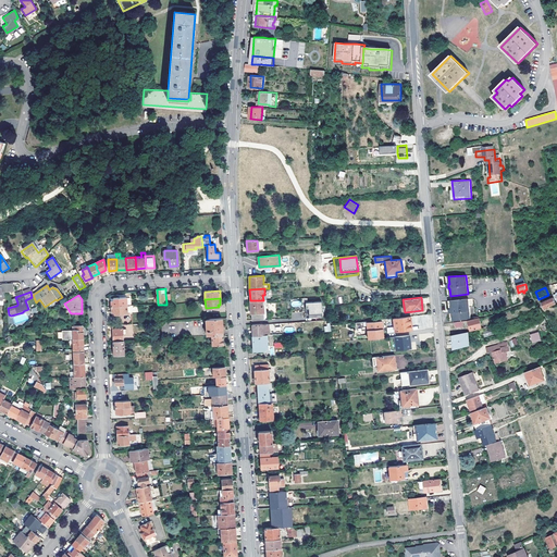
[(543,306),(544,308),(544,309),(556,304),(554,298),(542,304),(543,306)]
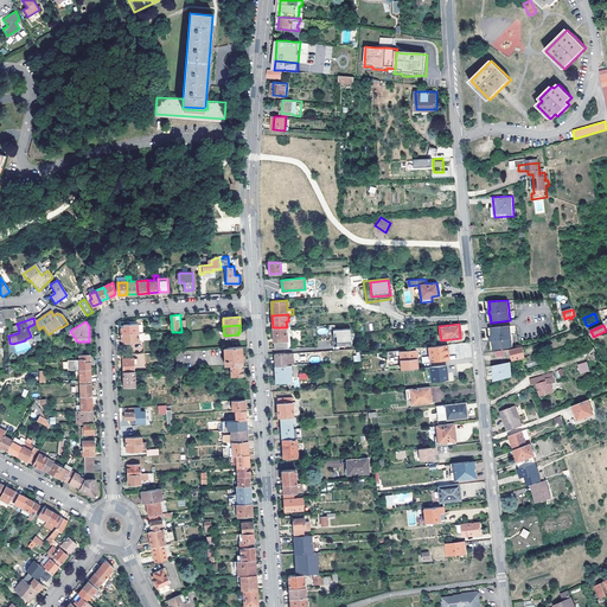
[(511,326),(491,328),(492,337),(491,337),(492,339),(492,342),(493,342),(494,350),(511,347),(513,347),(511,326)]
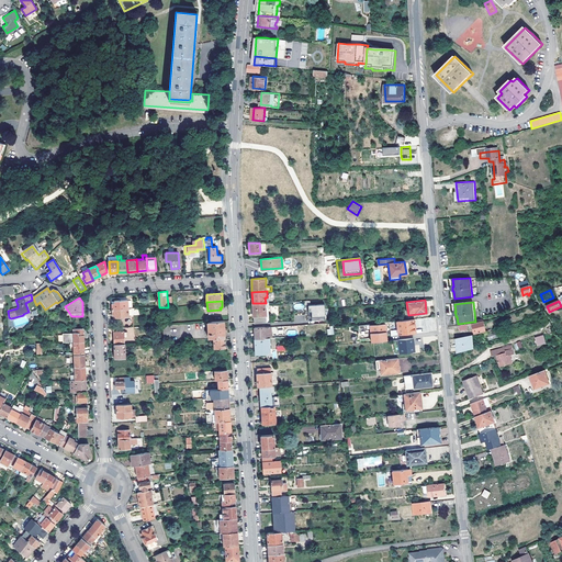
[(270,319),(268,303),(266,303),(253,303),(254,323),(267,323),(270,319)]
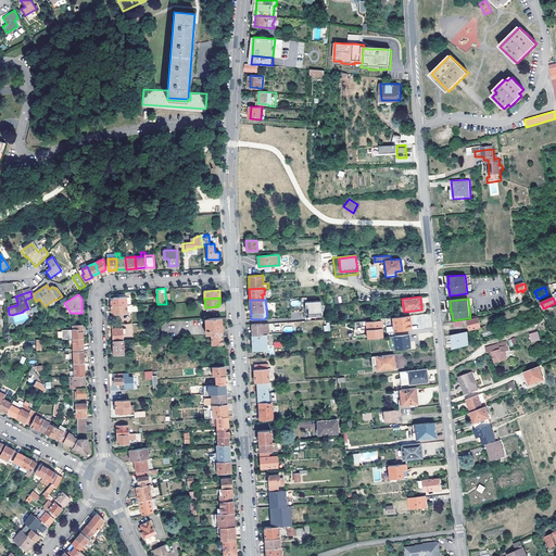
[(320,301),(302,302),(303,313),(303,314),(316,314),(316,316),(321,316),(320,301)]
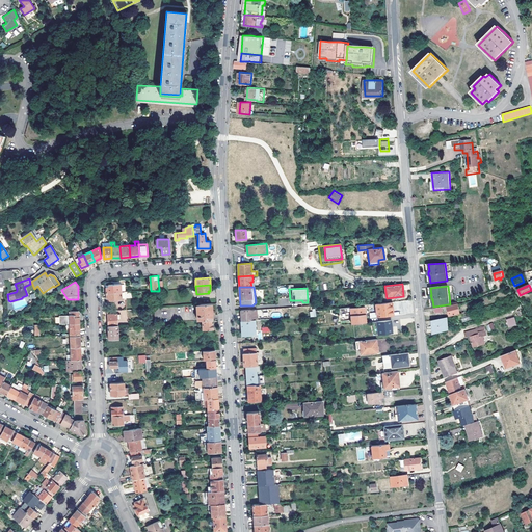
[(126,298),(126,291),(121,291),(106,292),(107,297),(109,297),(109,299),(126,298)]
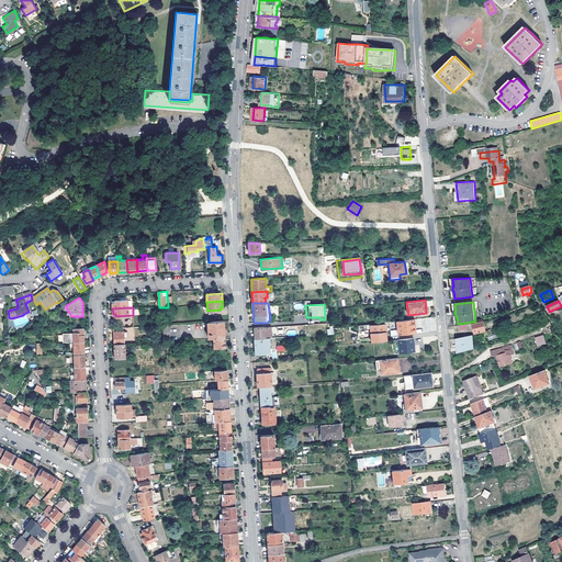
[(224,321),(208,322),(209,338),(213,338),(223,337),(225,337),(224,321)]
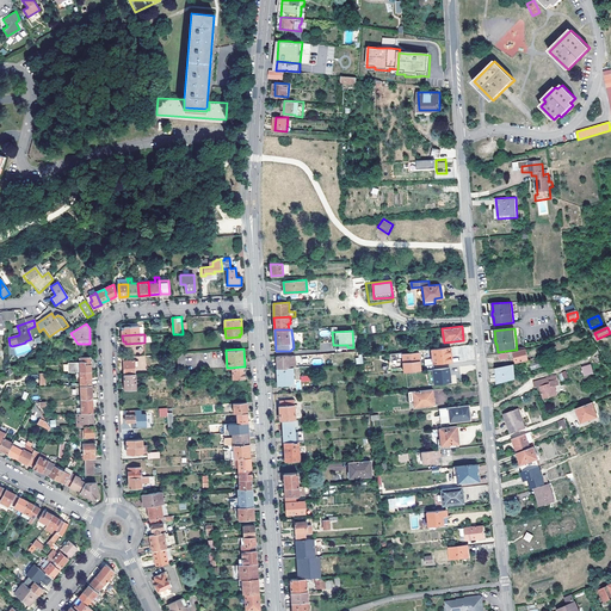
[(525,349),(514,352),(517,363),(529,359),(525,349)]
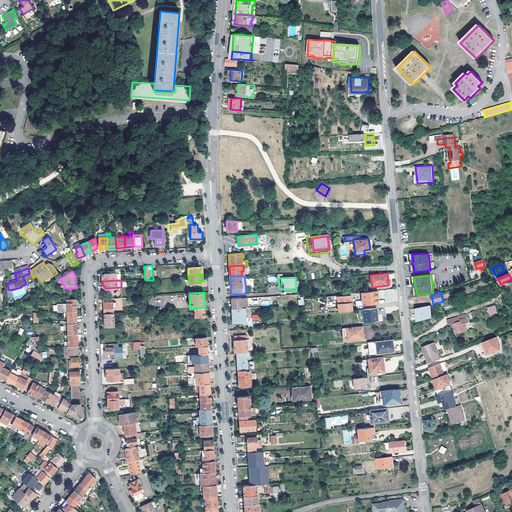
[(362,294),(363,307),(379,306),(378,296),(378,293),(362,294)]
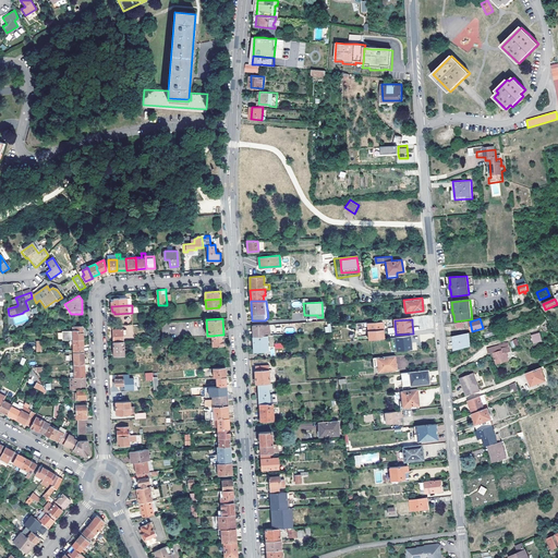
[(170,338),(169,322),(168,322),(161,322),(162,339),(170,338)]
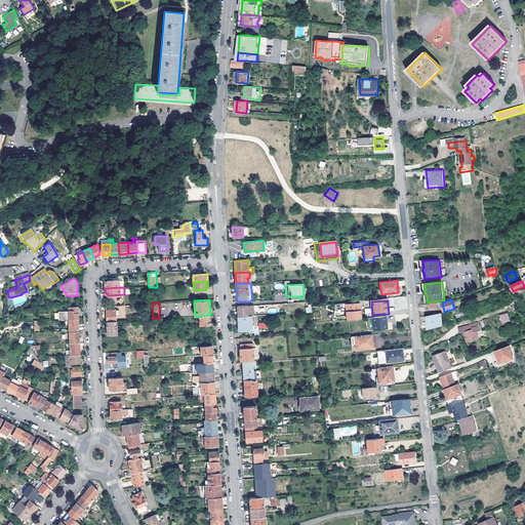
[(361,312),(361,304),(344,306),(344,312),(347,311),(347,313),(361,312)]
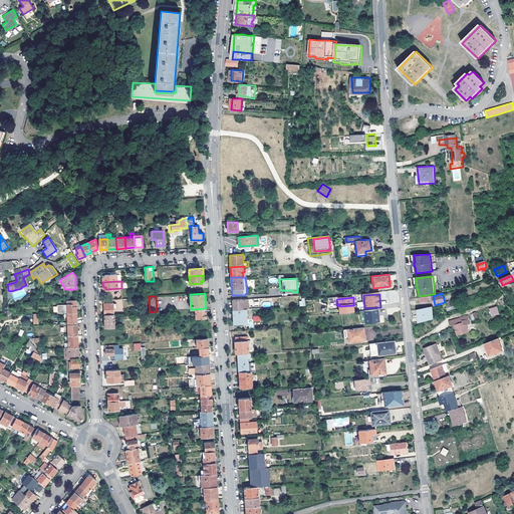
[(233,299),(233,309),(243,309),(243,299),(233,299)]
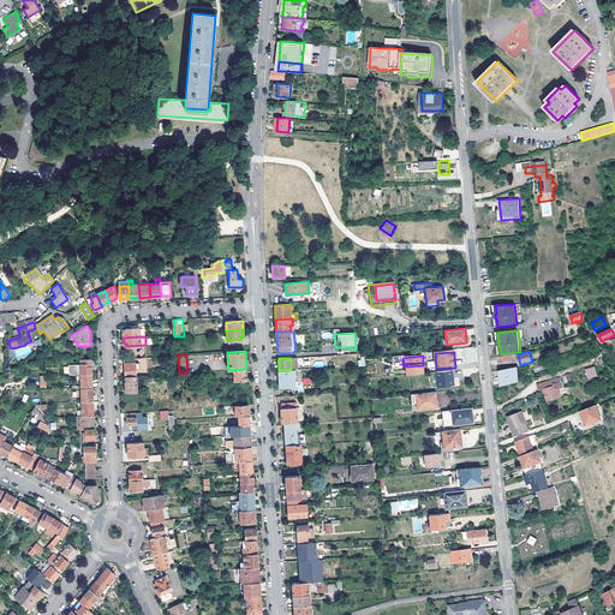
[(553,365),(550,358),(537,362),(536,363),(530,364),(530,368),(533,366),(535,366),(535,368),(536,371),(553,365)]
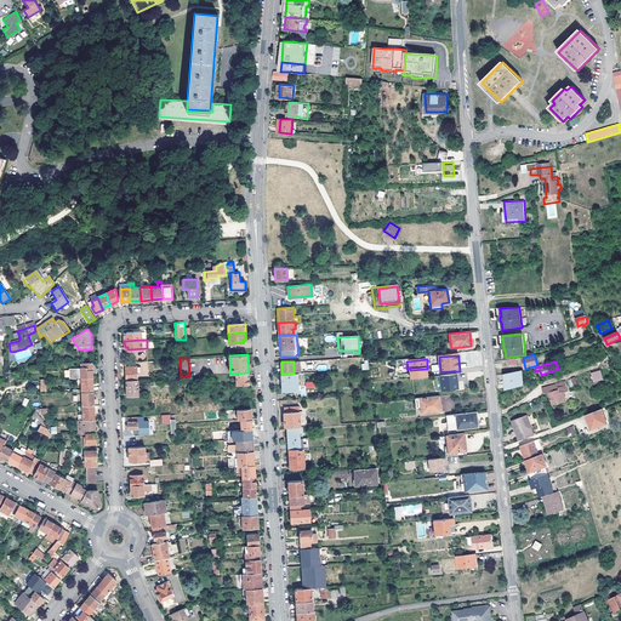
[(81,377),(93,377),(92,363),(81,363),(81,377)]
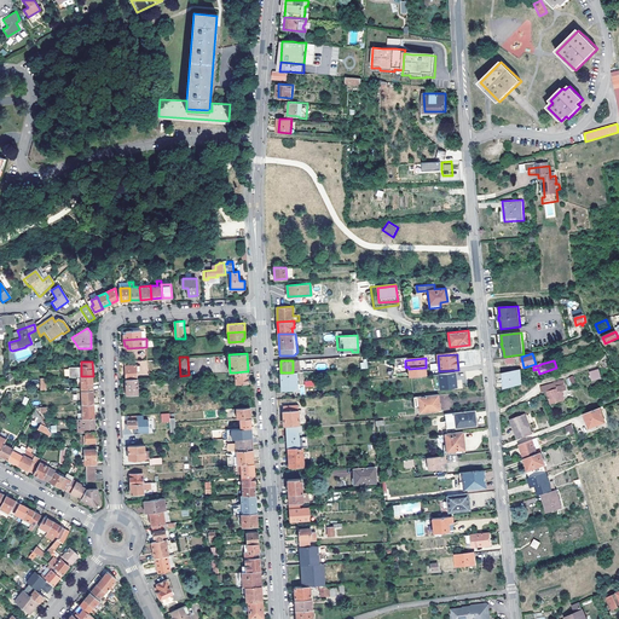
[(126,365),(127,379),(138,379),(138,371),(137,364),(126,365)]
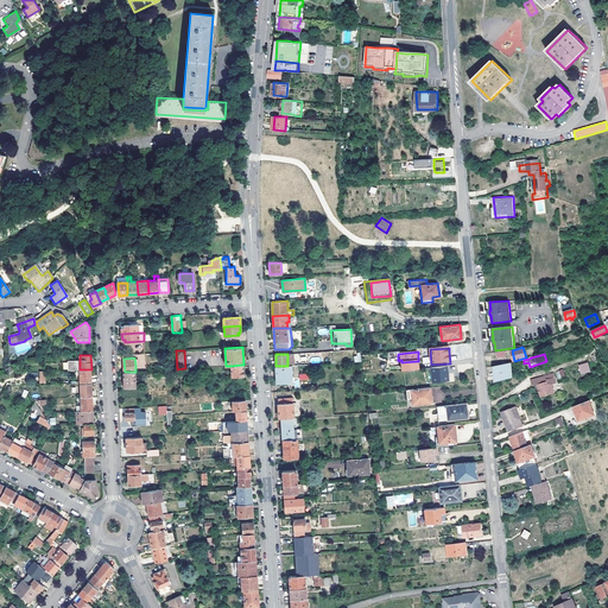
[(581,374),(590,372),(588,362),(578,365),(581,374)]
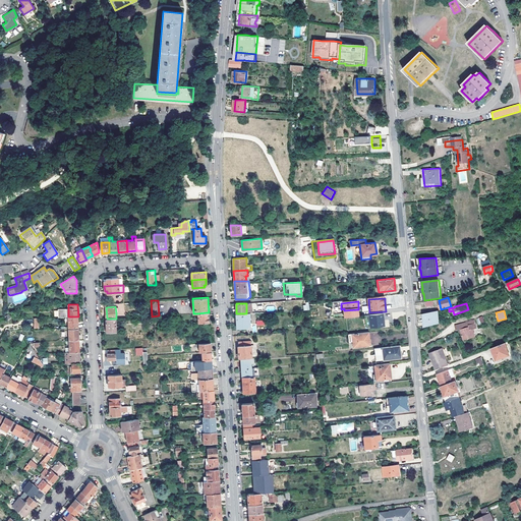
[(425,315),(426,328),(433,327),(441,324),(439,311),(424,313),(425,315)]
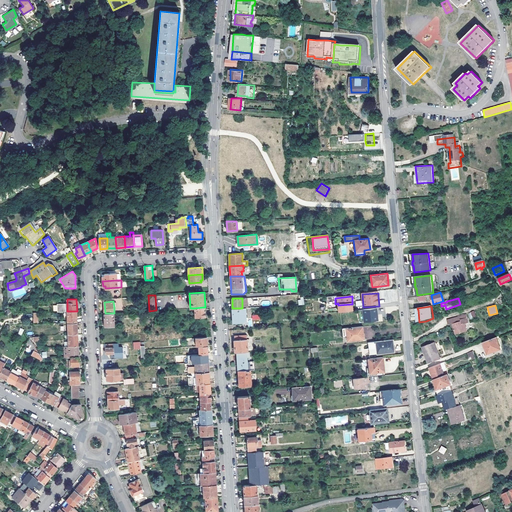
[(203,307),(194,308),(195,320),(205,319),(205,311),(203,311),(203,307)]
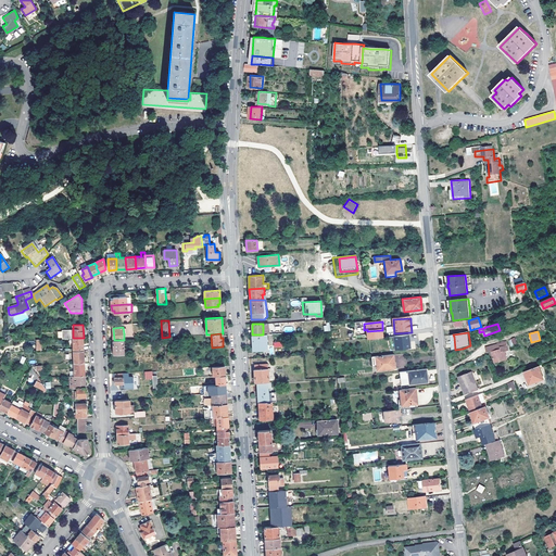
[(267,340),(267,335),(263,335),(252,335),(253,351),(266,350),(266,340),(267,340)]
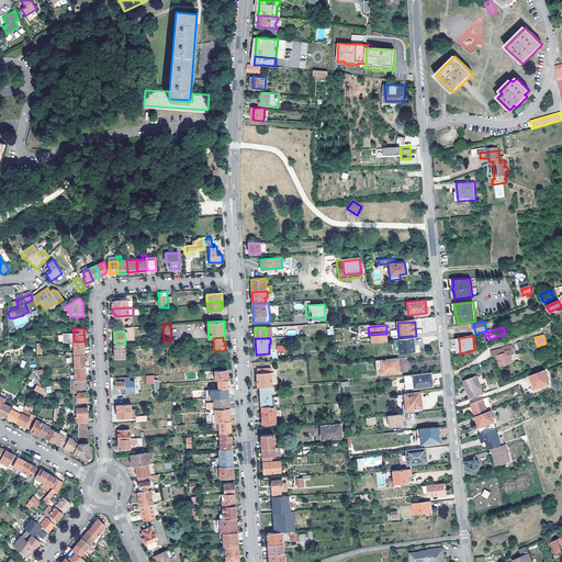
[(413,343),(413,339),(398,340),(400,351),(413,350),(412,343),(413,343)]
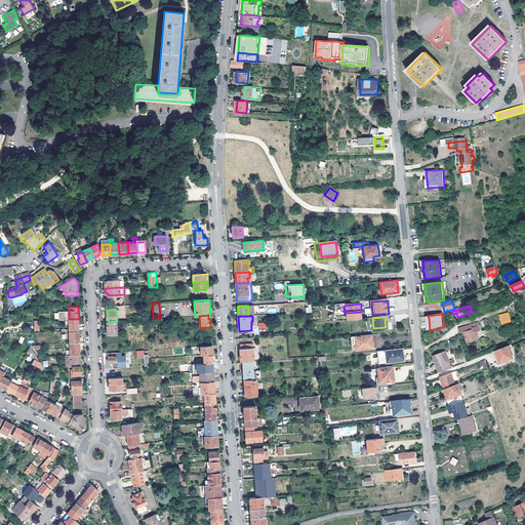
[(79,319),(69,319),(70,330),(74,330),(79,329),(78,324),(79,324),(79,319)]
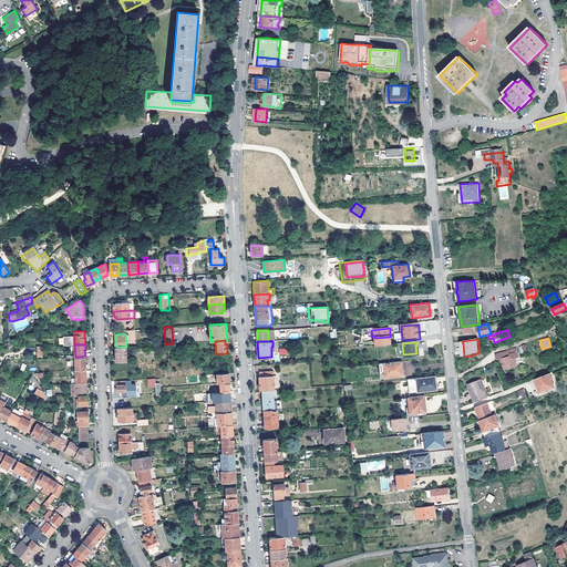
[(116,362),(126,360),(126,347),(116,347),(116,362)]
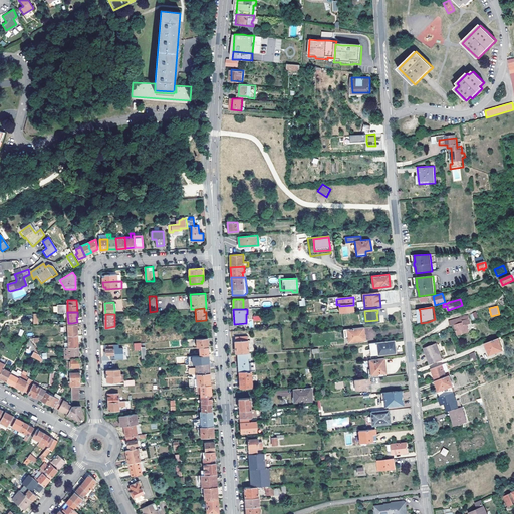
[(456,321),(451,322),(452,326),(456,325),(458,335),(471,331),(468,324),(472,323),(470,318),(456,322),(456,321)]
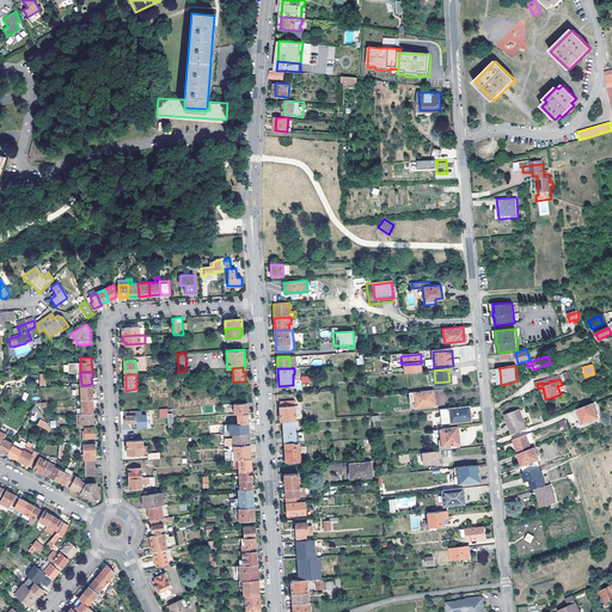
[(92,384),(86,385),(86,386),(81,386),(83,401),(92,399),(93,399),(92,384)]
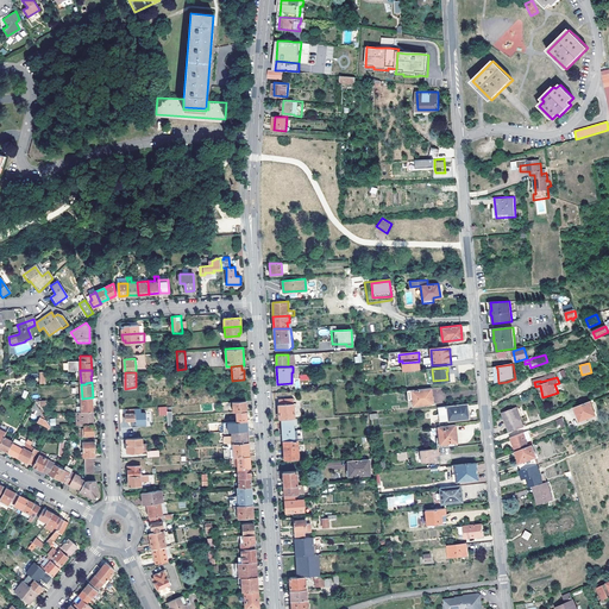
[(428,388),(408,390),(409,399),(413,399),(414,405),(432,402),(431,396),(433,396),(432,387),(428,388)]
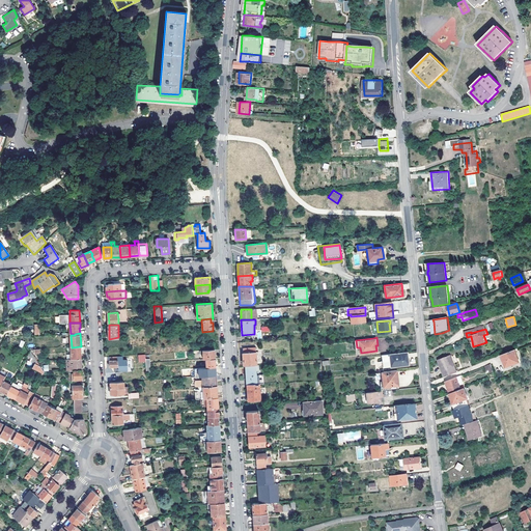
[(80,346),(72,347),(72,359),(81,359),(81,352),(80,346)]
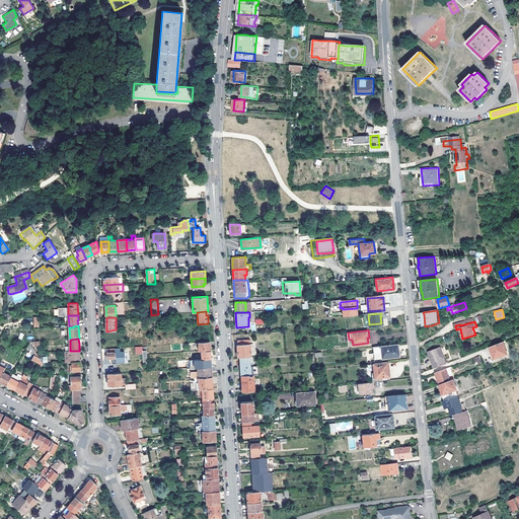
[(249,356),(251,356),(250,340),(237,340),(238,357),(240,357),(249,356)]
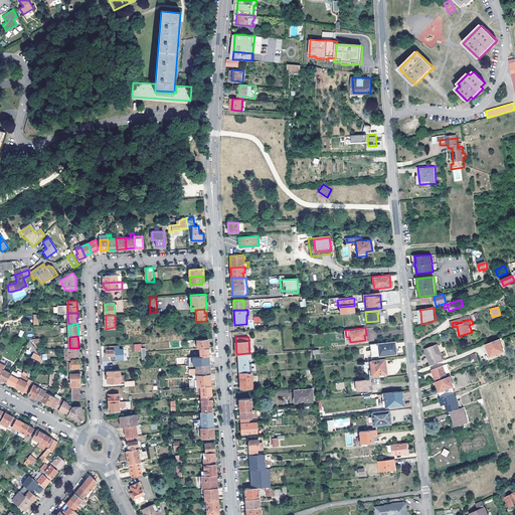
[(196,339),(197,348),(199,348),(208,347),(208,338),(196,339)]
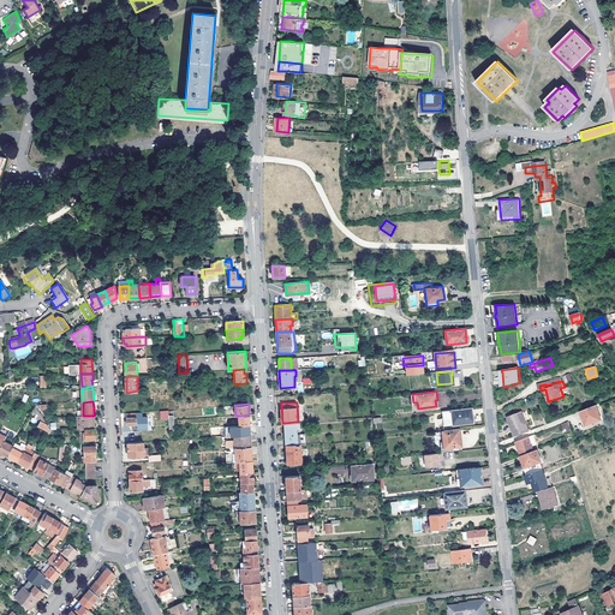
[(601,417),(597,405),(580,411),(586,425),(597,421),(596,418),(601,417)]
